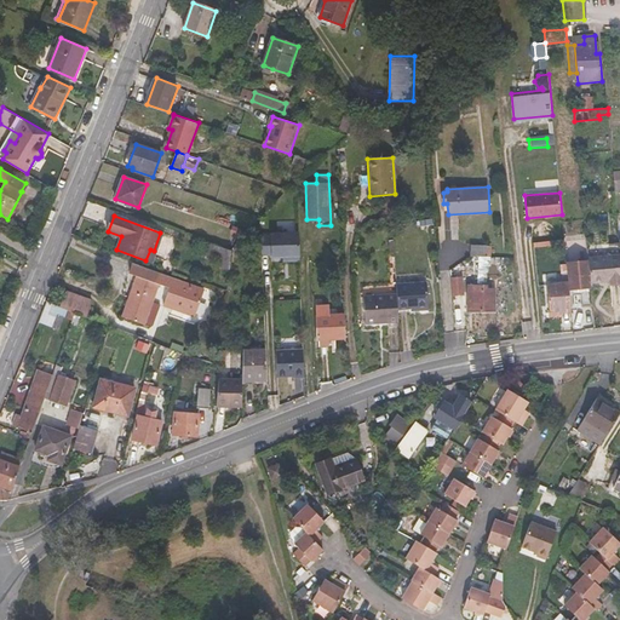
[(244,237),(246,230),(233,227),(230,234),(240,237),(241,236),(244,237)]
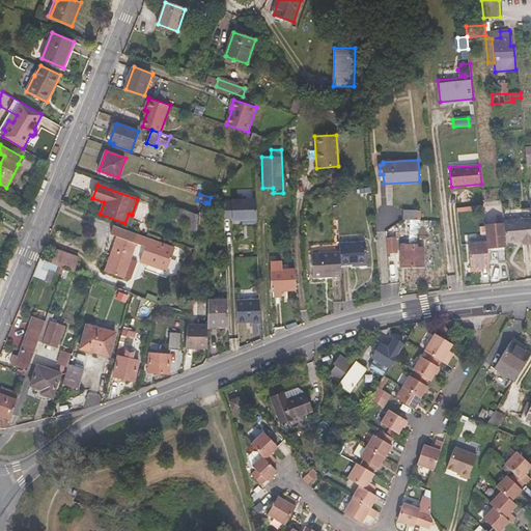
[(257,222),(256,198),(232,199),(232,201),(224,202),(224,218),(233,218),(233,220),(243,220),(249,219),(249,223),(257,222)]
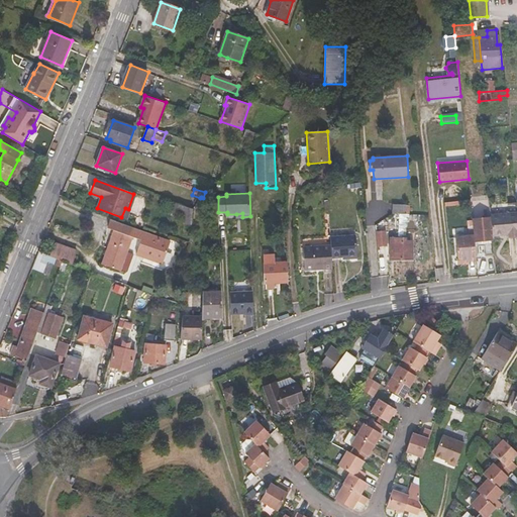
[(193,208),(199,200),(192,198),(189,207),(193,208)]
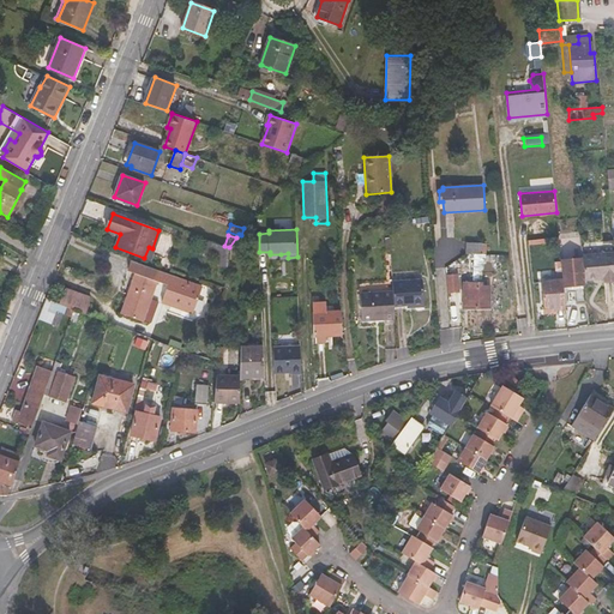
[(244,240),(236,238),(229,247),(240,251),(244,240)]
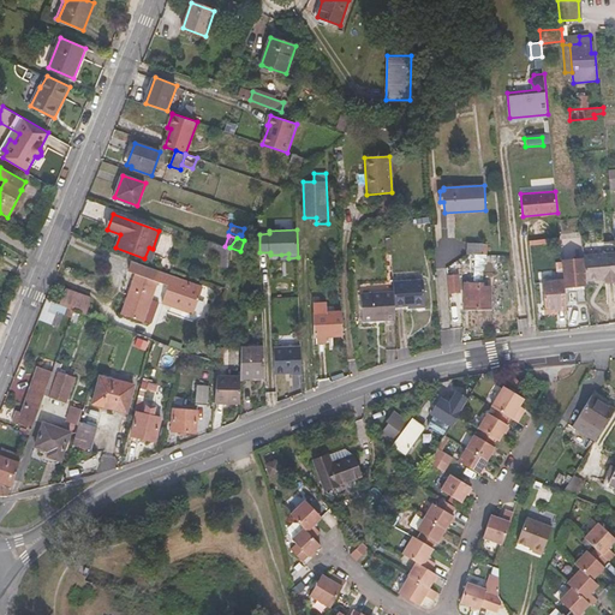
[(467,242),(467,254),(471,254),(471,276),(483,279),(484,262),(488,262),(488,243),(467,242)]
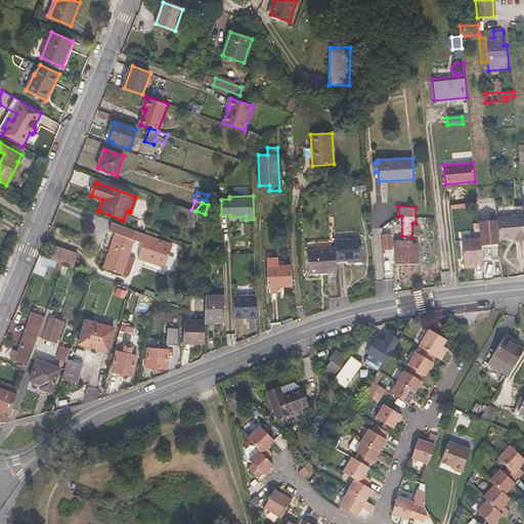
[(194,223),(195,213),(185,211),(184,222),(189,222),(194,223)]
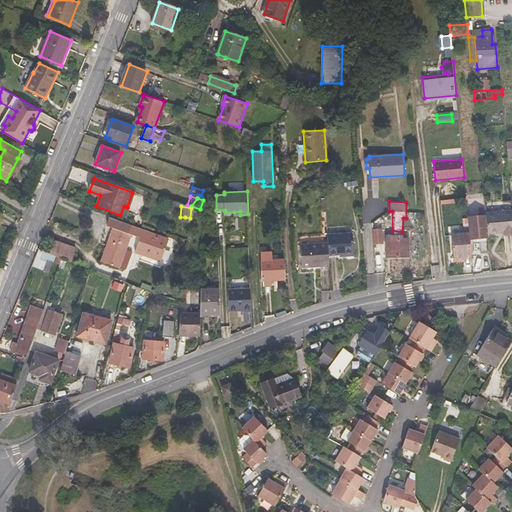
[(511,209),(485,212),(486,215),(488,233),(503,232),(504,235),(511,233),(511,209)]
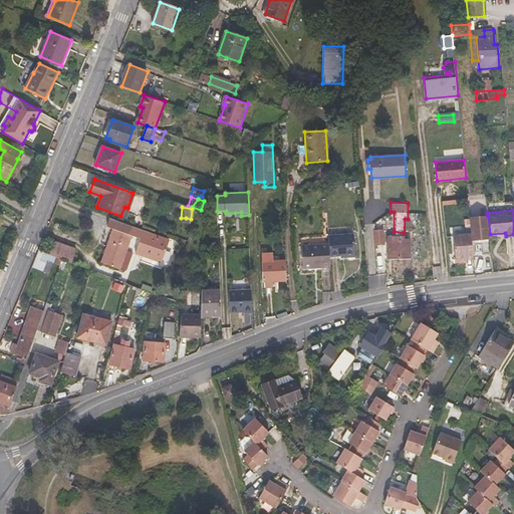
[(371,228),(369,215),(363,216),(365,229),(371,228)]
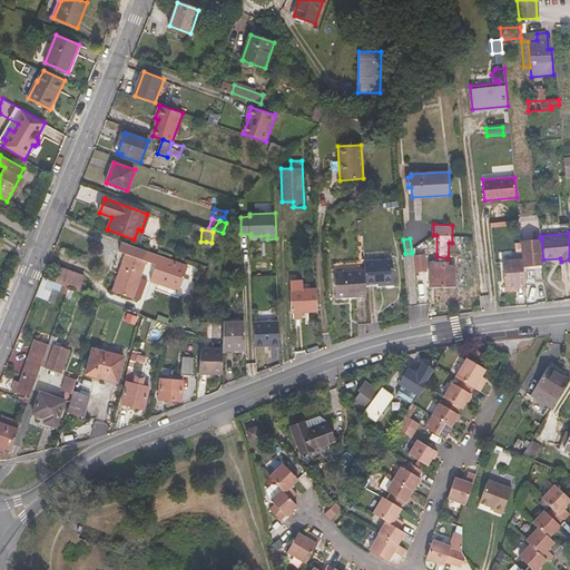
[(532,241),(521,242),(522,259),(524,278),(529,278),(528,271),(534,269),(536,279),(544,278),(543,259),(541,239),(532,241)]
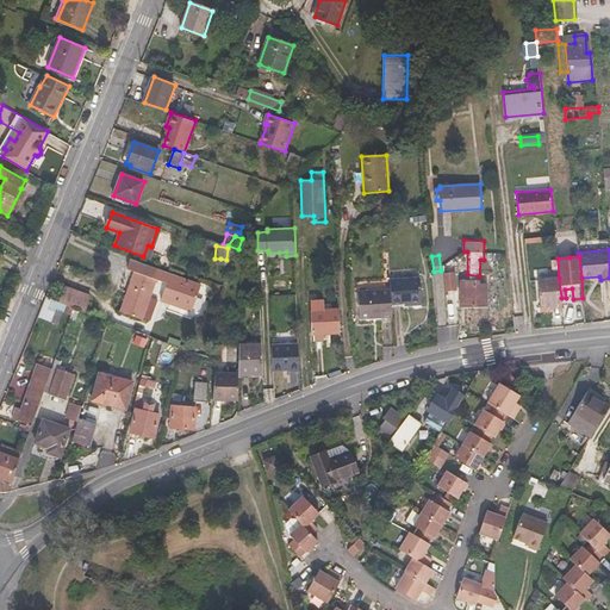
[(201,287),(131,262),(128,273),(135,275),(122,311),(143,319),(144,318),(150,321),(157,299),(192,312),(201,287)]
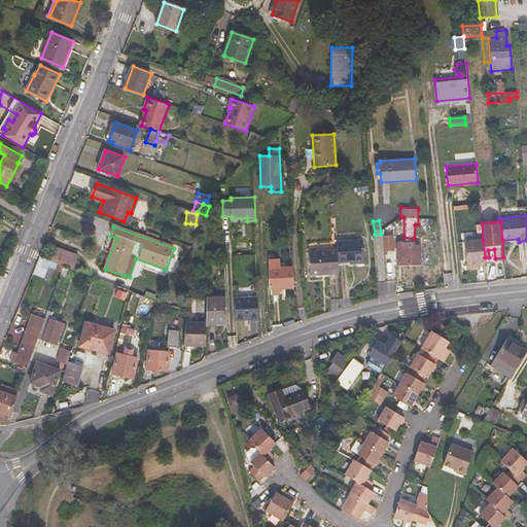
[(385,249),(393,248),(391,235),(383,236),(385,249)]
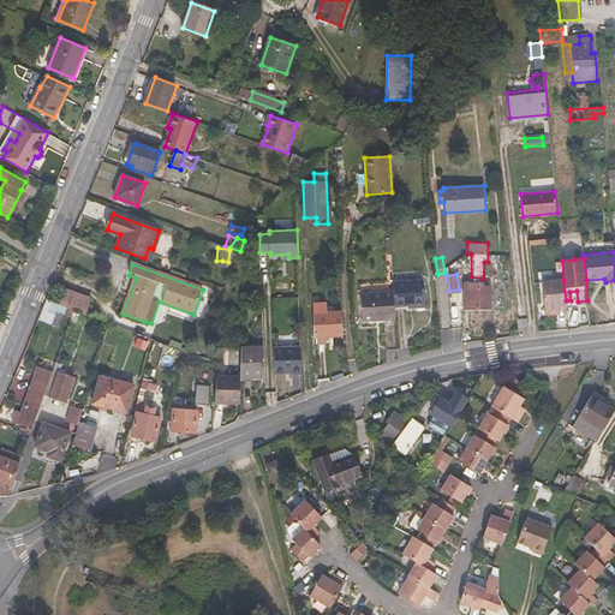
[(423,279),(393,281),(394,292),(395,305),(412,305),(412,306),(425,306),(423,279)]
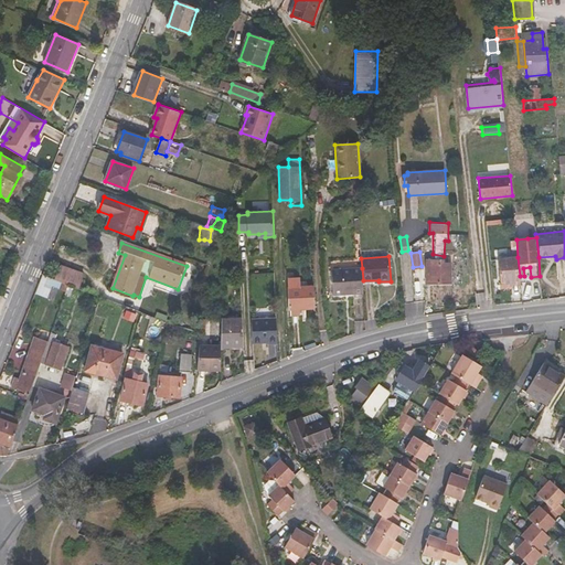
[(498,258),(500,281),(509,281),(520,280),(520,276),(518,257),(498,258)]
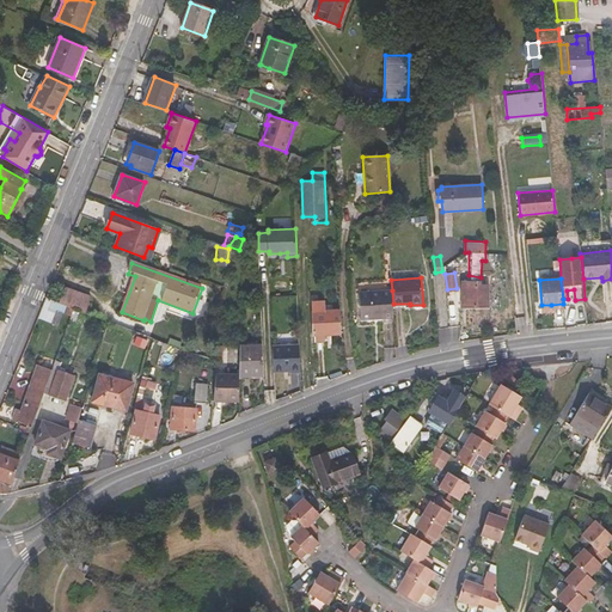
[(489,305),(489,283),(482,283),(482,281),(463,281),(463,295),(467,295),(467,305),(489,305)]
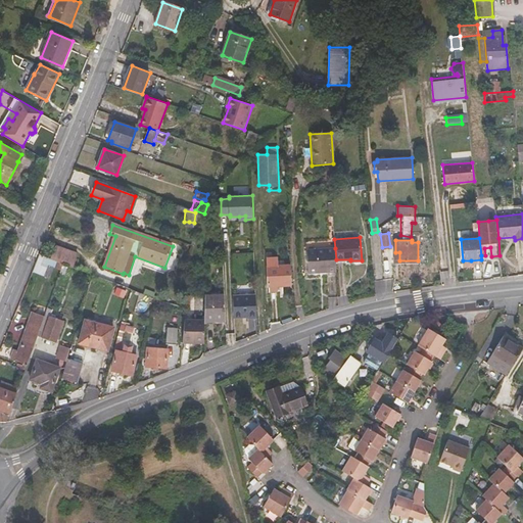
[(51,259),(62,264),(74,268),(79,254),(57,246),(51,259)]
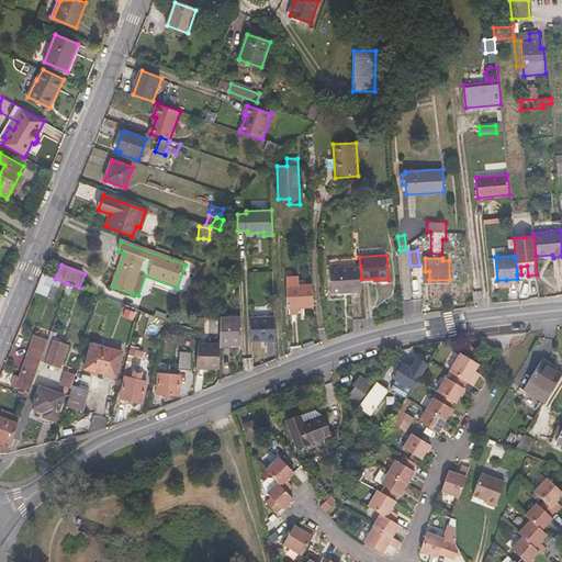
[(361,279),(360,267),(330,269),(333,293),(361,291),(361,279)]
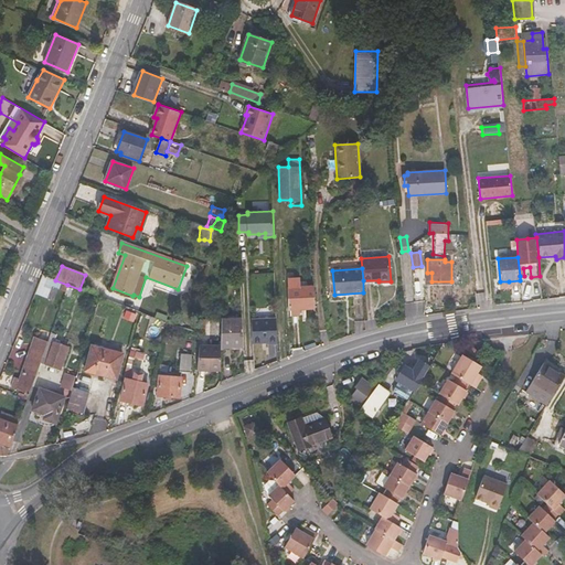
[(59,288),(53,286),(49,297),(54,299),(59,288)]
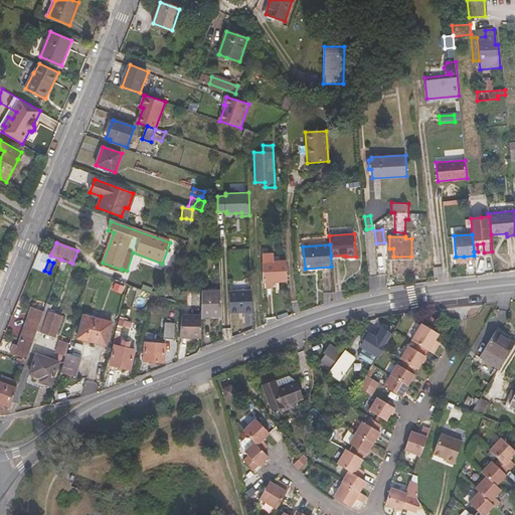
[(265,279),(265,281),(266,281),(276,281),(287,281),(286,261),(264,262),(264,269),(261,269),(261,279),(265,279)]
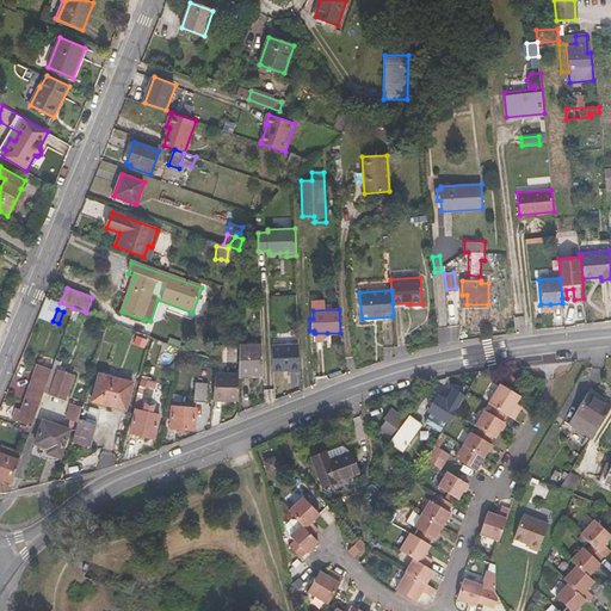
[(209,339),(204,333),(197,338),(201,344),(209,339)]
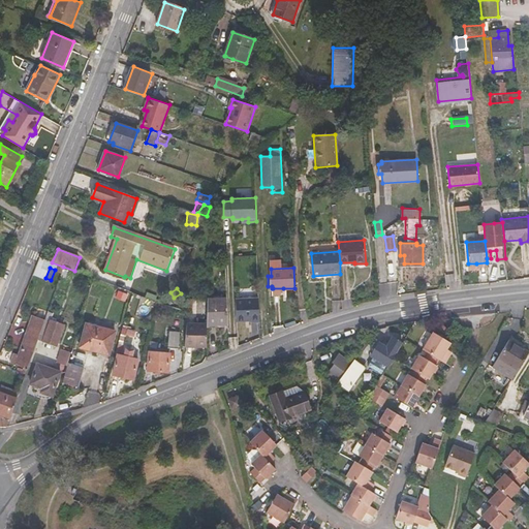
[(260,320),(259,297),(237,298),(238,319),(252,319),(252,320),(260,320)]
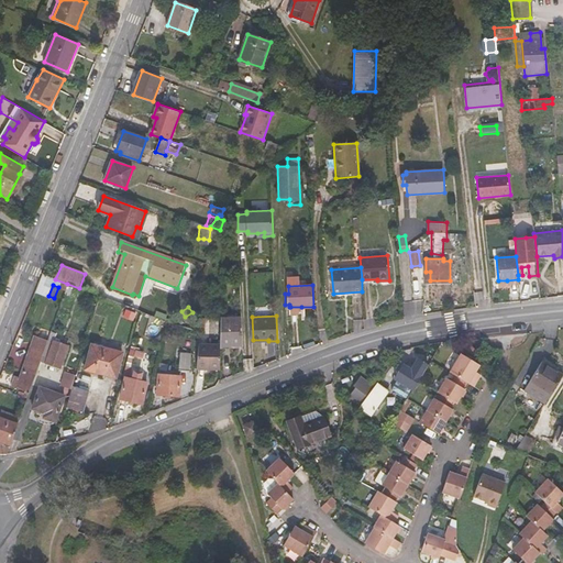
[(221,345),(243,344),(242,321),(242,317),(221,318),(221,345)]
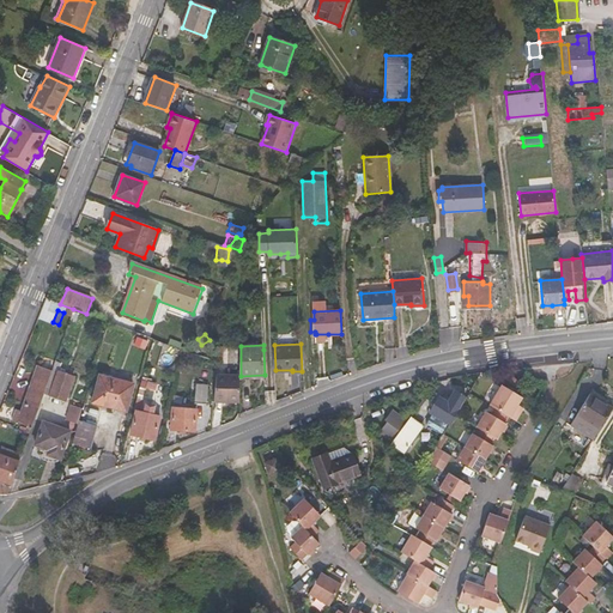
[(44,393),(52,371),(38,365),(22,412),(17,410),(12,420),(26,425),(26,428),(23,426),(22,430),(30,434),(44,393)]
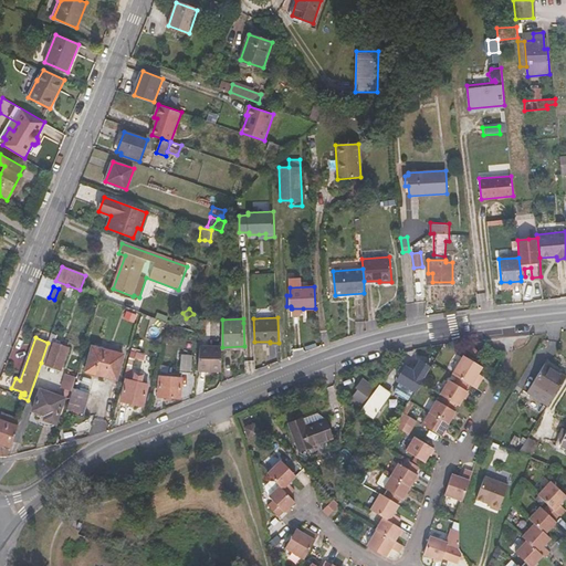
[(67,347),(49,341),(48,343),(41,363),(60,370),(67,347)]
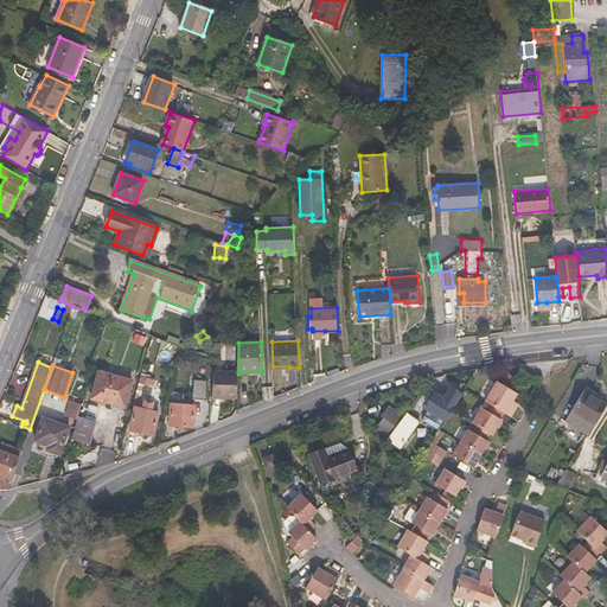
[(132,381),(100,371),(93,397),(126,406),(132,381)]
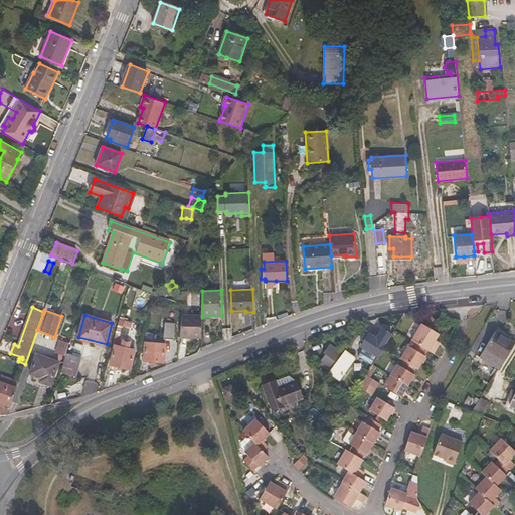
[(202,319),(181,317),(180,339),(201,341),(202,319)]
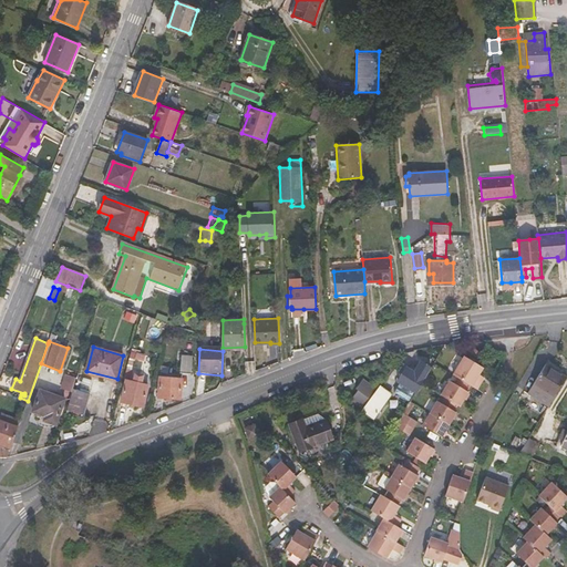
[(141,353),(132,351),(130,358),(140,360),(141,353)]
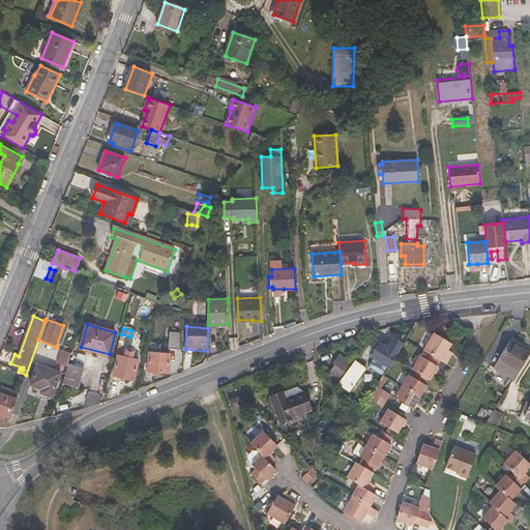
[(180,332),(170,331),(169,348),(179,349),(180,332)]
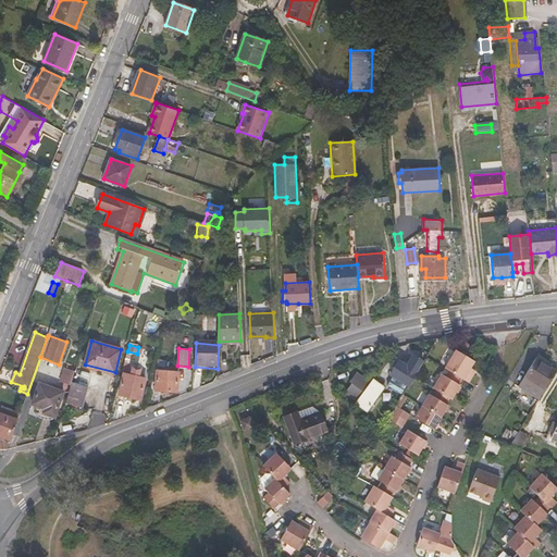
[(463,379),(470,382),(474,375),(469,373),(473,367),(477,361),(458,349),(446,368),(450,370),(463,379)]
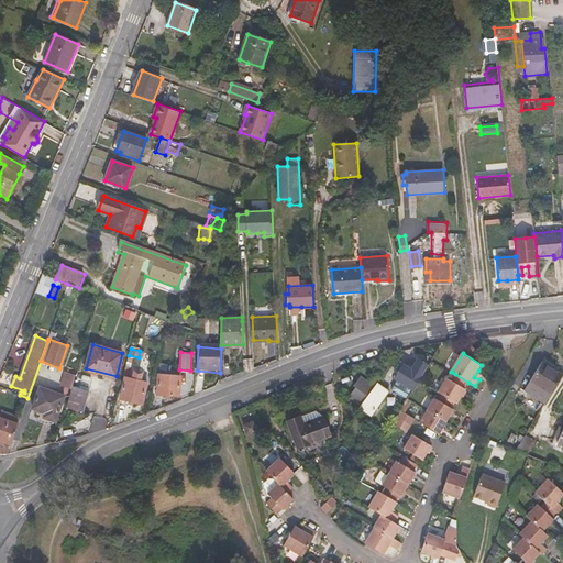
[(134,361),(128,359),(123,376),(127,377),(121,398),(142,404),(147,383),(130,378),(134,361)]
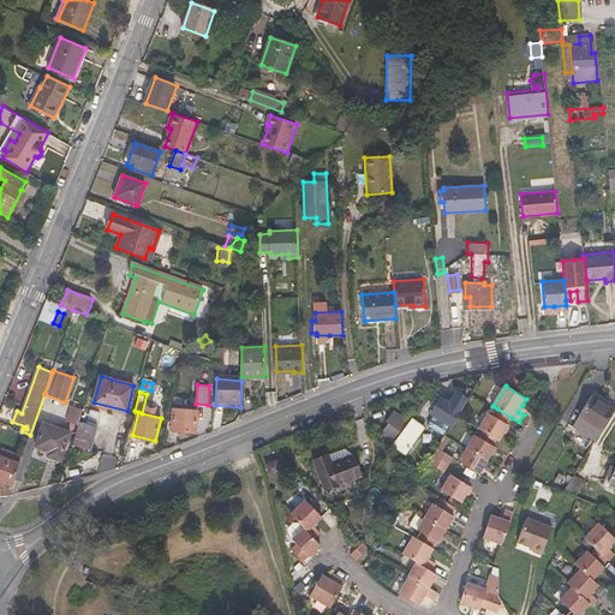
[(459,416),(469,400),(457,393),(449,404),(440,399),(430,413),(452,427),(459,416)]
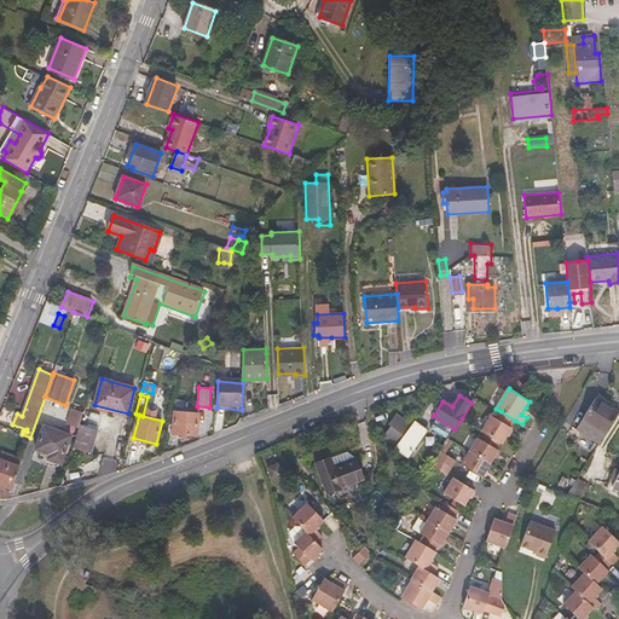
[(599,444),(618,411),(596,398),(577,431),(599,444)]
